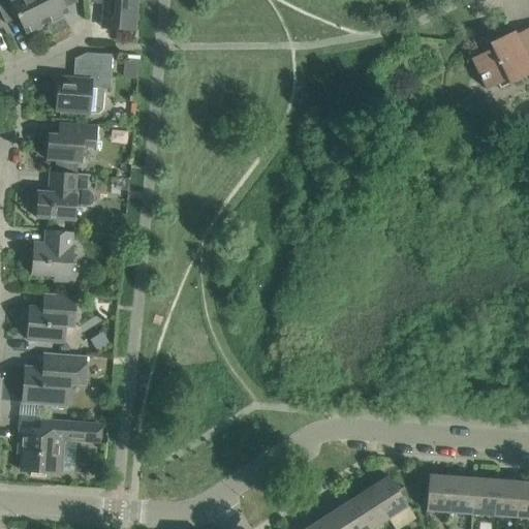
[(0,0),(0,11),(1,13),(12,7),(26,34),(48,24),(35,0),(0,0)]
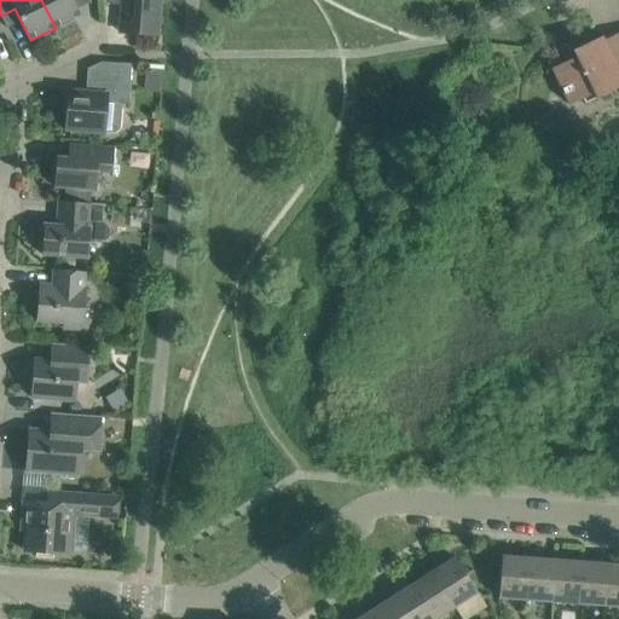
[(41,0),(56,28),(80,16),(73,0),(41,0)]
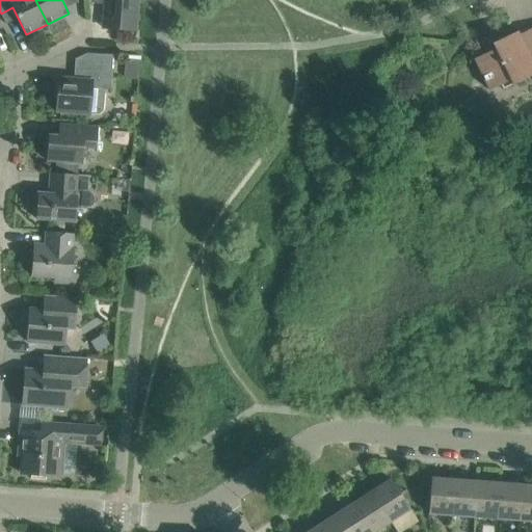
[(105,0),(104,28),(135,31),(137,0),(105,0)]
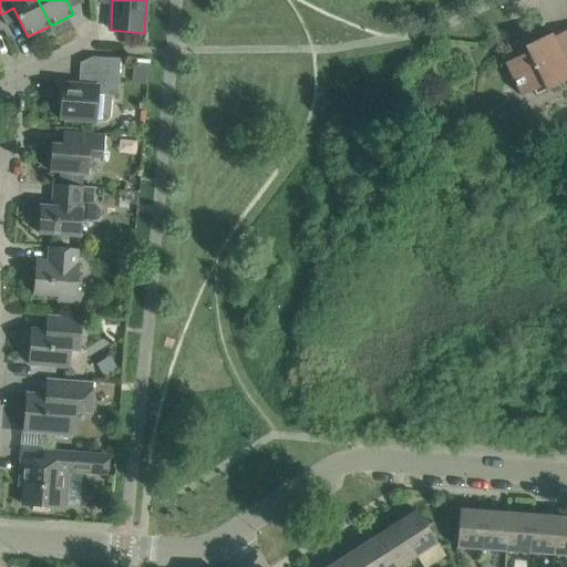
[(566,30),(553,38),(550,34),(524,47),(527,52),(506,63),(522,96),(534,91),(536,95),(566,80),(566,30)]
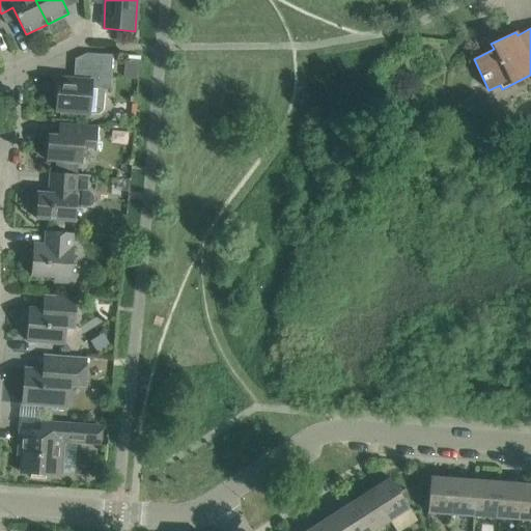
[(59,79),(56,112),(77,113),(90,114),(99,115),(104,111),(105,94),(102,90),(102,83),(111,84),(112,76),(113,55),(88,54),(87,54),(76,59),(74,80),(59,79)]
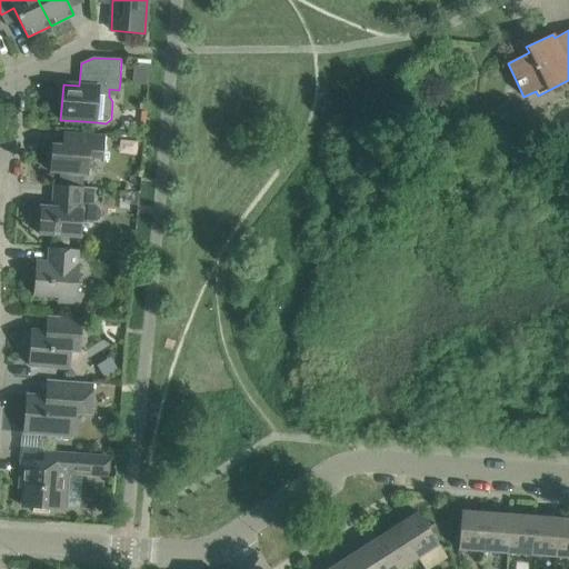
[(148,86),(149,63),(138,63),(133,66),(132,82),(135,85),(148,86)]
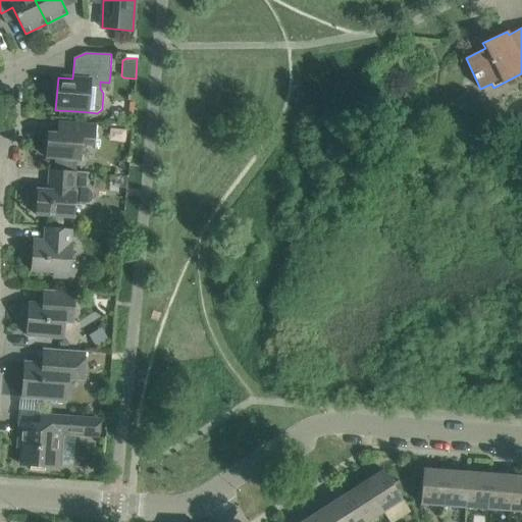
[(95,149),(97,124),(58,121),(57,134),(48,134),(46,158),(82,161),(83,148),(95,149)]
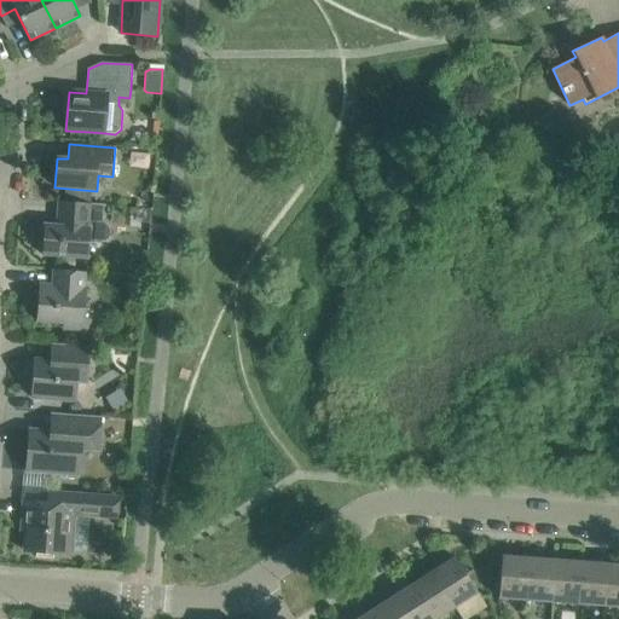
[(44,225),(42,255),(88,259),(90,243),(98,243),(103,243),(109,238),(110,233),(109,229),(106,224),(103,223),(104,204),(91,204),(59,202),(57,226),(44,225)]
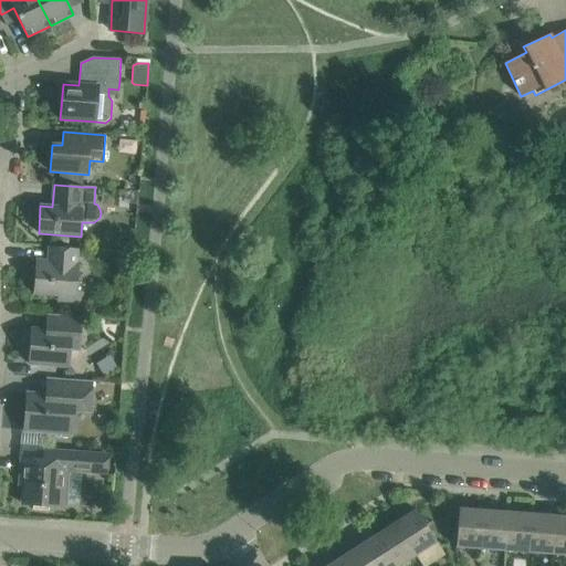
[(49,248),(48,262),(37,261),(33,294),(59,295),(58,301),(75,302),(79,264),(77,264),(79,250),(49,248)]
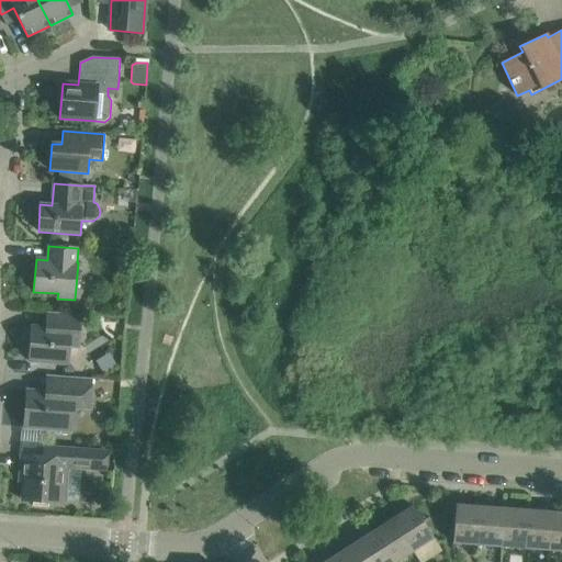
[(31,327),(29,361),(68,364),(69,347),(78,348),(81,315),(47,313),(46,328),(31,327)]
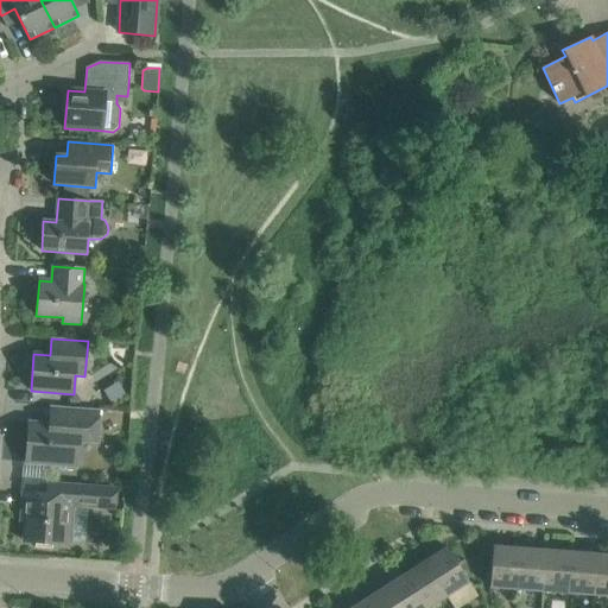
[(50,406),(49,424),(29,423),(25,463),(77,467),(80,441),(96,443),(100,410),(50,406)]
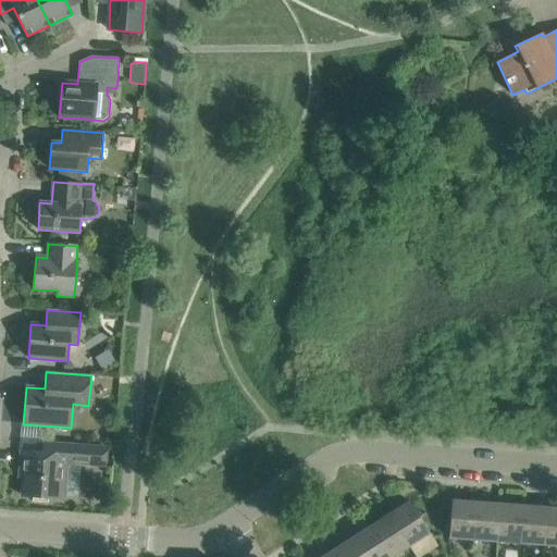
[(107,448),(84,447),(44,444),(42,454),(21,452),(20,467),(24,468),(22,496),(63,499),(65,463),(106,466),(107,448)]
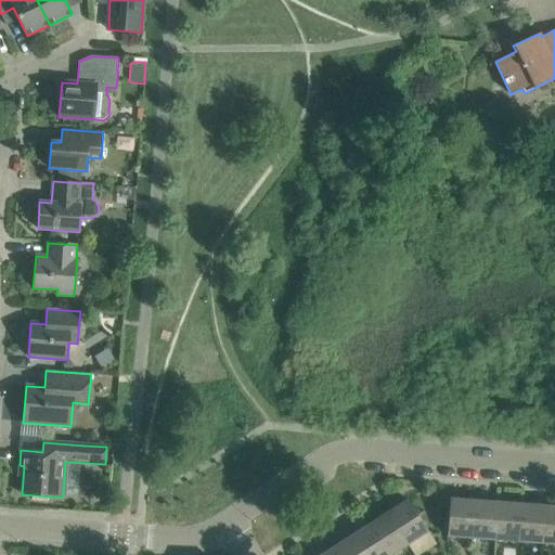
[(472,538),(474,501),(450,499),(447,537),(472,538)]
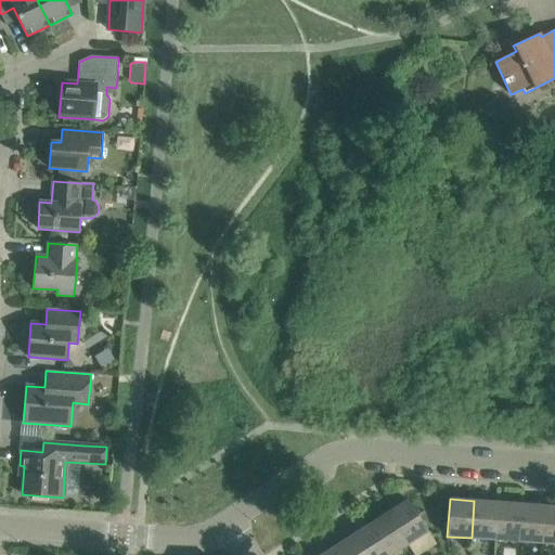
[(106,501),(95,500),(94,512),(106,513),(106,501)]
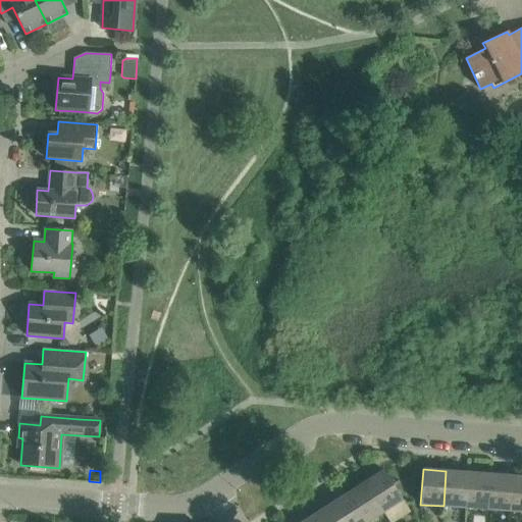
[(364,482),(383,512),(403,500),(383,470),(364,482)]
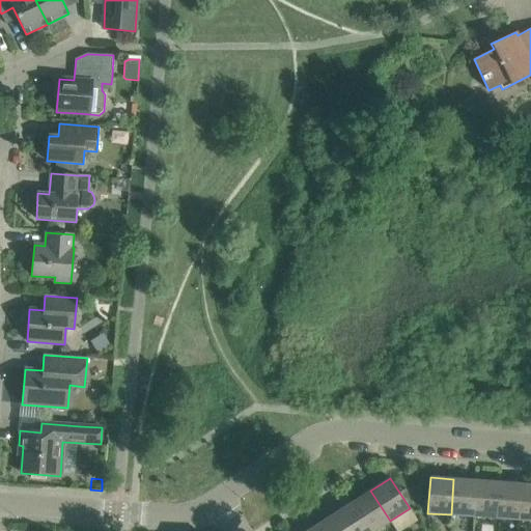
[(473,516),(476,481),(453,479),(451,514),(473,516)]
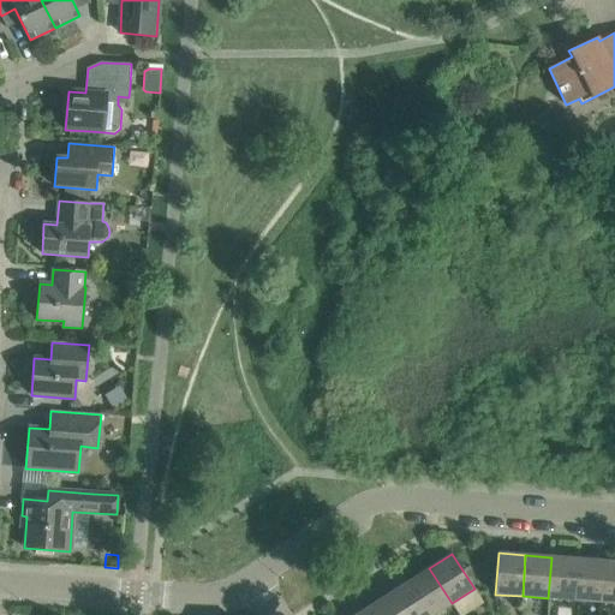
[(574,601),(577,559),(551,557),(548,598),(574,601)]
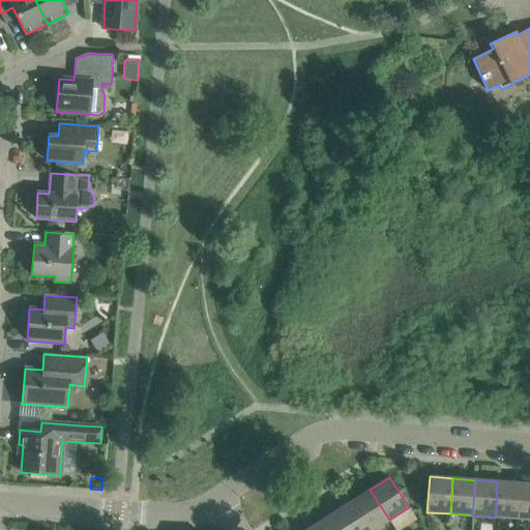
[(517,519),(520,483),(497,481),(495,518),(517,519)]
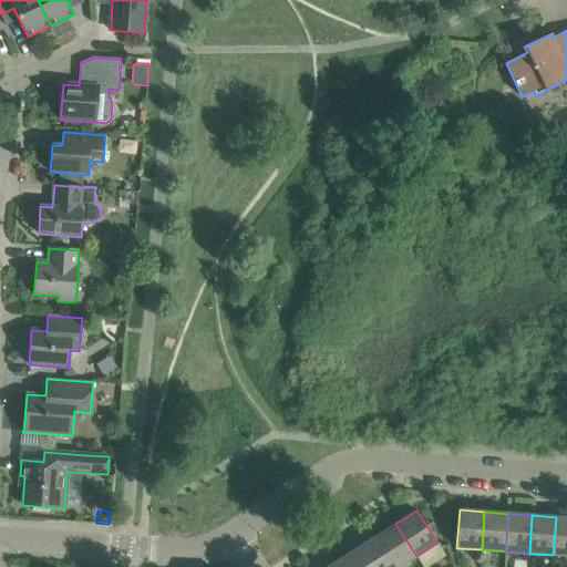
[(566,556),(566,517),(556,517),(553,555),(566,556)]
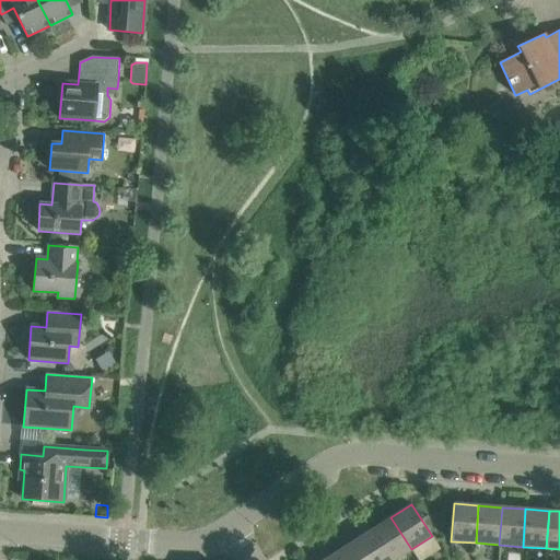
[(389,559),(394,559),(411,549),(391,517),(371,531),(389,559)]
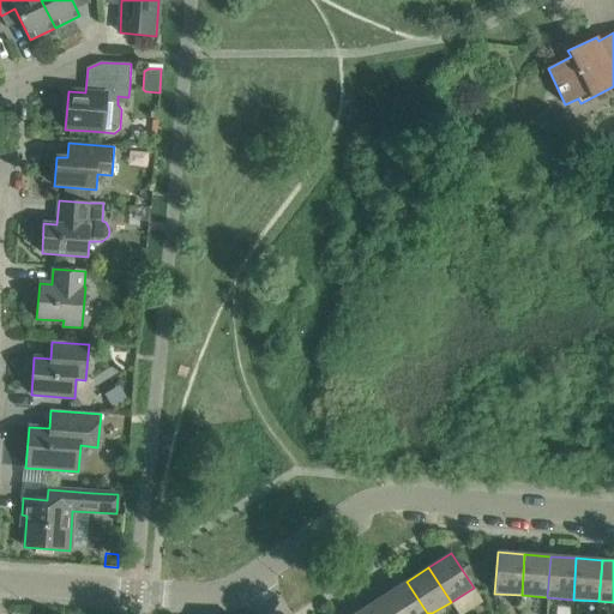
[(396,613),(427,613),(407,582),(385,596),(396,613)]
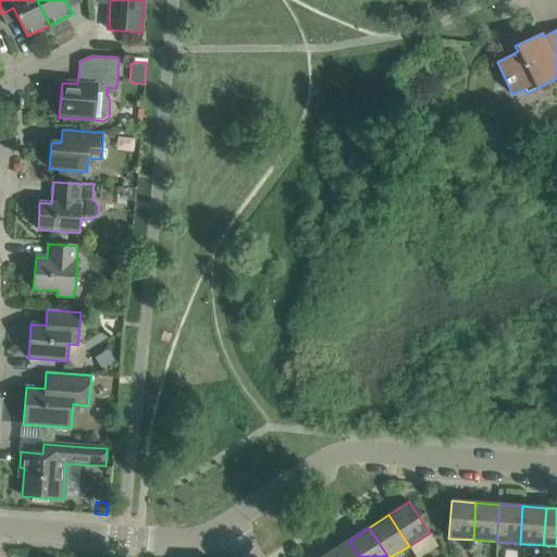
[(331,556),(359,556),(349,541),(329,553),(331,556)]
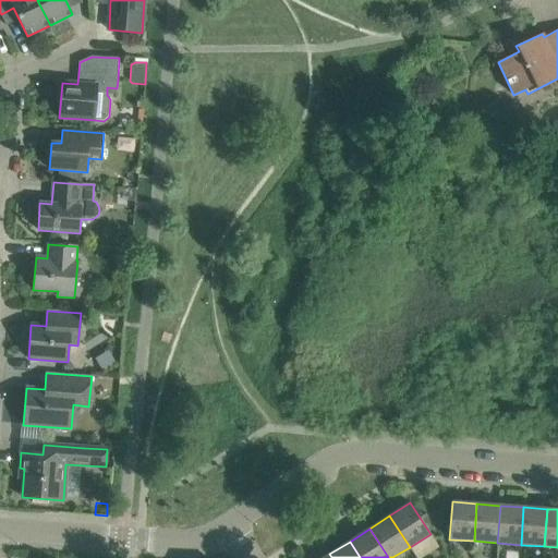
All buildings are outlined.
